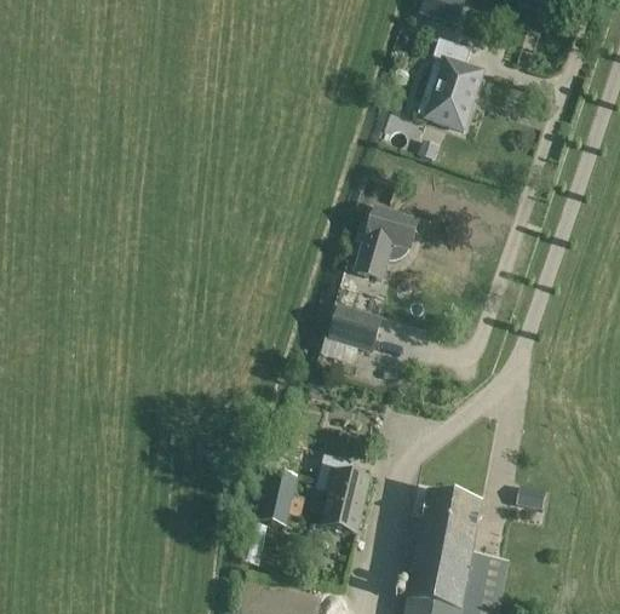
[(422,0),(418,11),(457,24),(464,0),(422,0)]
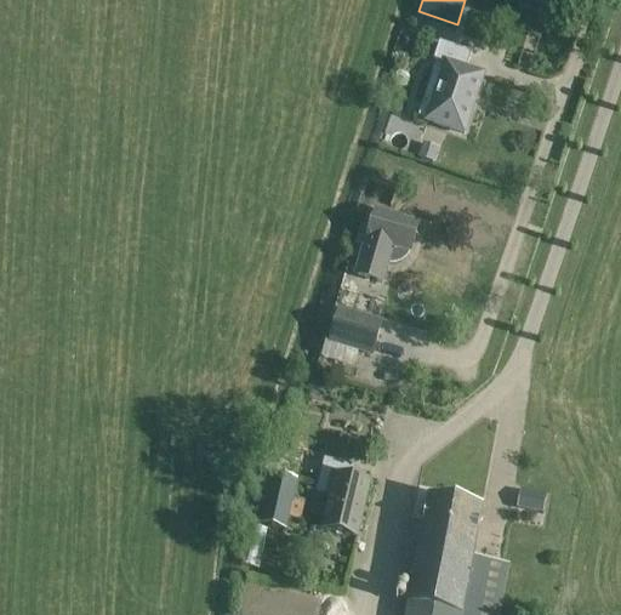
[(426,117),(440,121),(463,129),(483,70),(466,64),(472,49),(439,38),(433,56),(445,60),(426,117)]
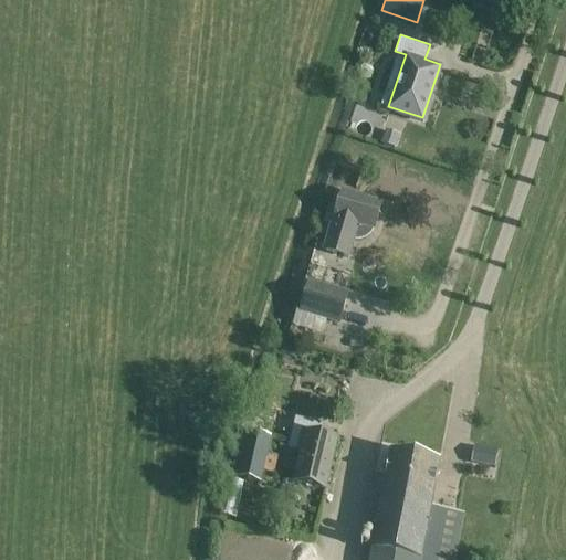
[(380,128),(376,143),(391,147),(396,133),(380,128)]
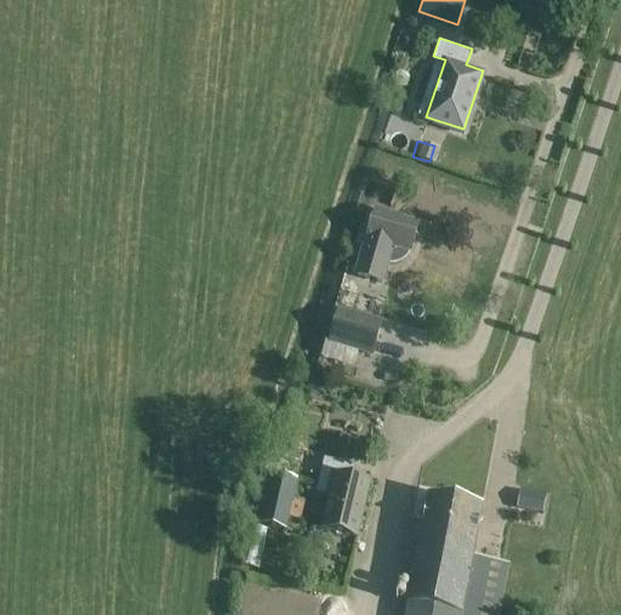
[(357,271),(358,272),(381,278),(387,260),(391,261),(393,261),(397,260),(399,258),(403,257),(405,256),(406,254),(409,250),(410,248),(417,221),(375,209),(370,225),(364,222),(360,233),(366,234),(357,271)]
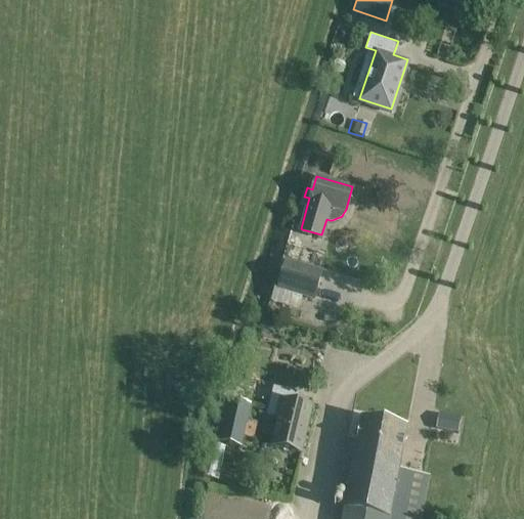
[(278,285),(314,295),(321,269),(286,258),(278,285)]
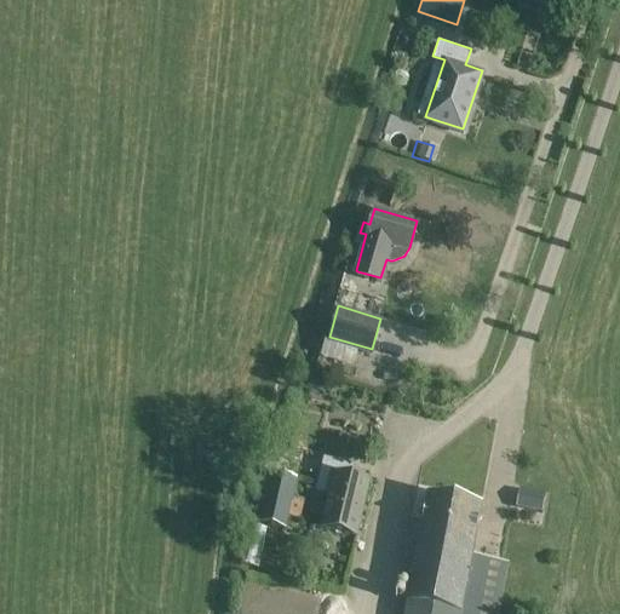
[(325,455),(321,466),(316,488),(329,491),(321,524),(356,533),(368,478),(351,474),(354,462),(325,455)]
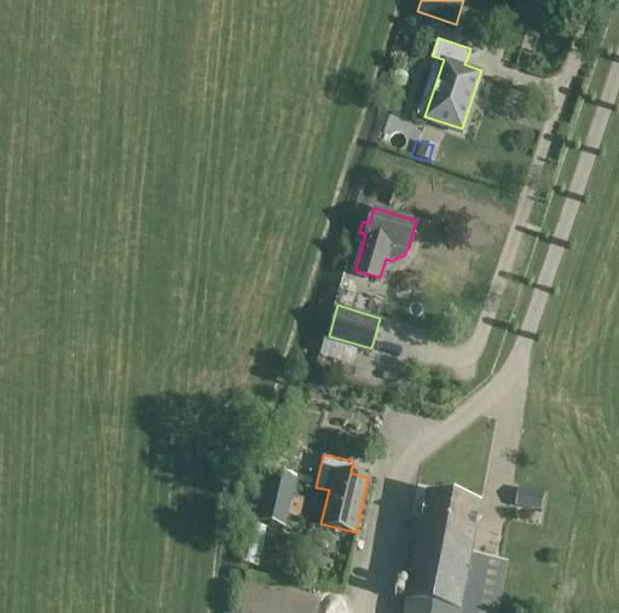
[(284,525),(295,475),(256,467),(246,518),(253,519),(267,522),(284,525)]
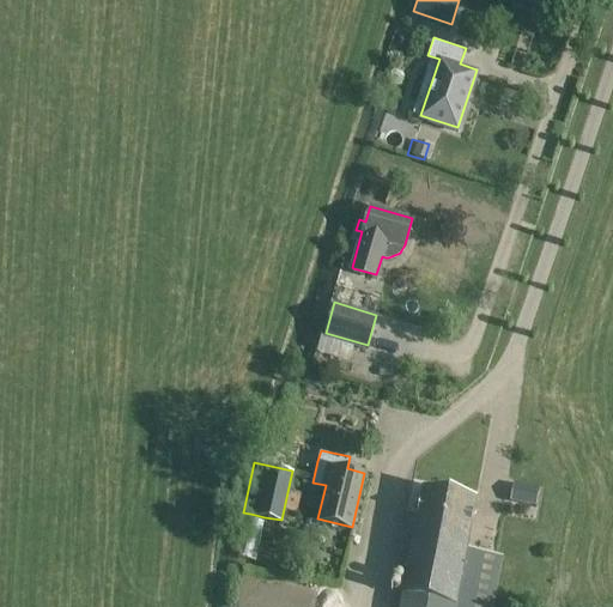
[(513,479),(509,497),(535,503),(539,485),(513,479)]
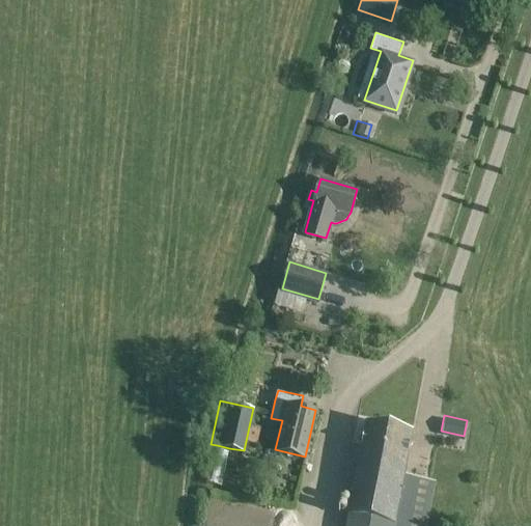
[(423,525),(429,499),(432,478),(403,473),(412,430),(366,420),(344,525),(423,525)]
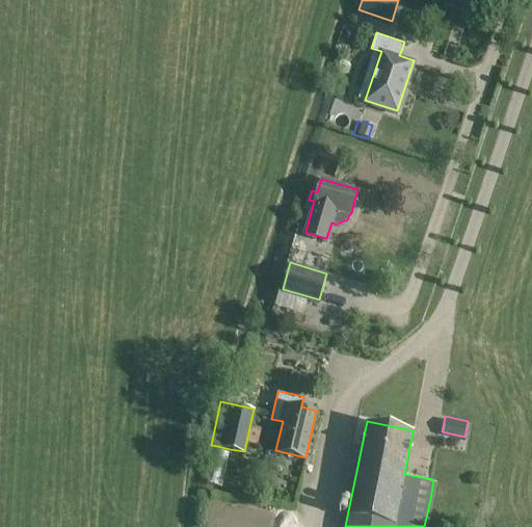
[(213,446),(206,480),(221,484),(229,450),(213,446)]
